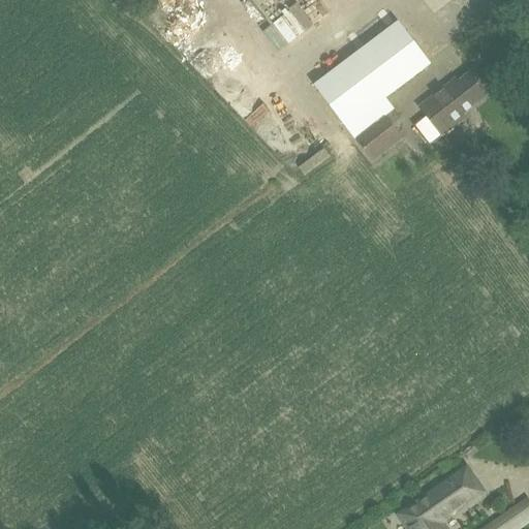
[(259,35),(274,56),(317,27),(303,5),(259,35)]
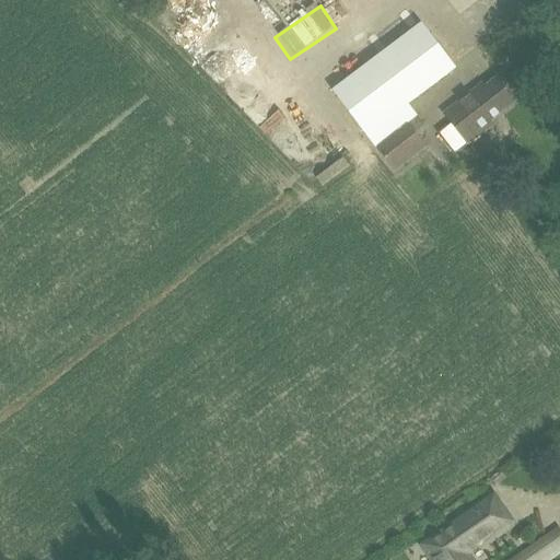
[(366,135),(408,104),(456,68),(420,22),(333,89),(366,135)]
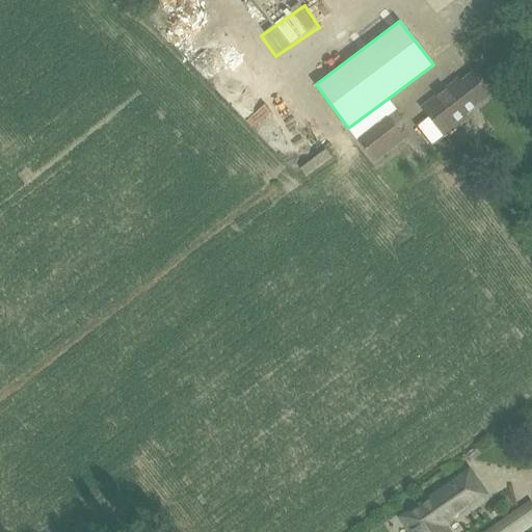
[(445,88),(422,107),(429,116),(445,136),(446,137),(469,118),(466,114),(489,96),(472,73),(448,91),(445,88)]
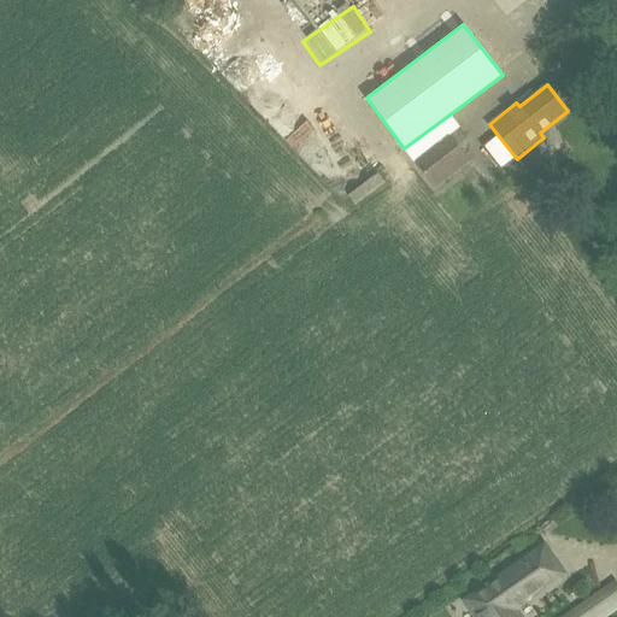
[(450,115),(404,148),(435,189),(470,162),(457,145),(468,137),(459,127),(450,115)]
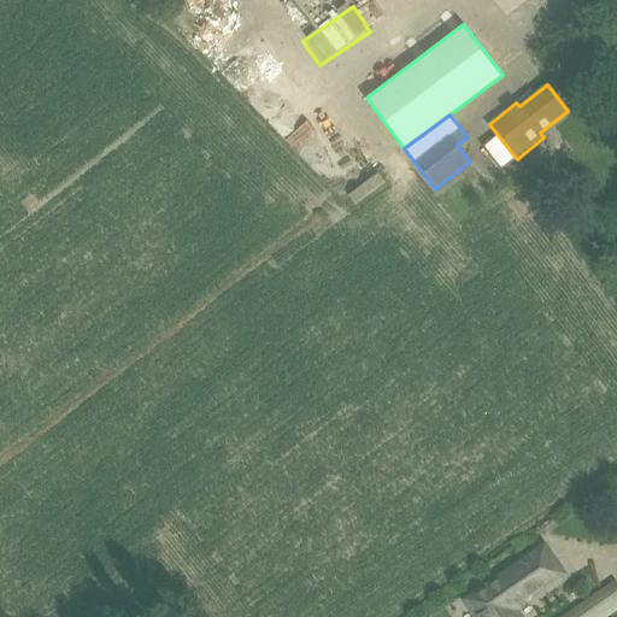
[(542,548),(466,601),(477,616),(517,616),(512,610),(562,574),(542,548)]
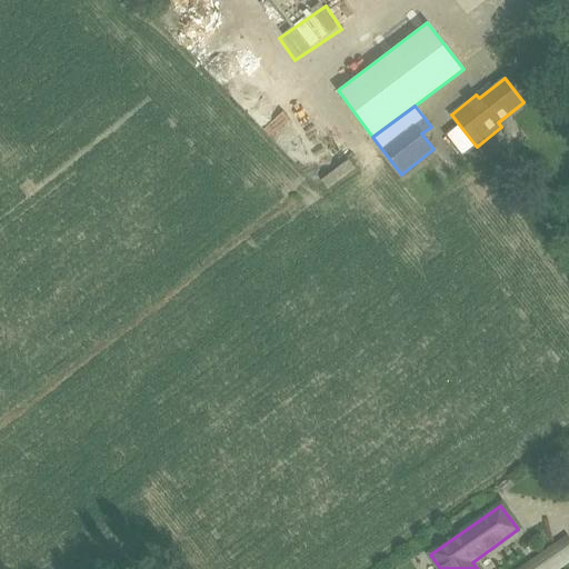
[(547,568),(565,557),(556,545),(523,567),(525,568),(547,568)]
